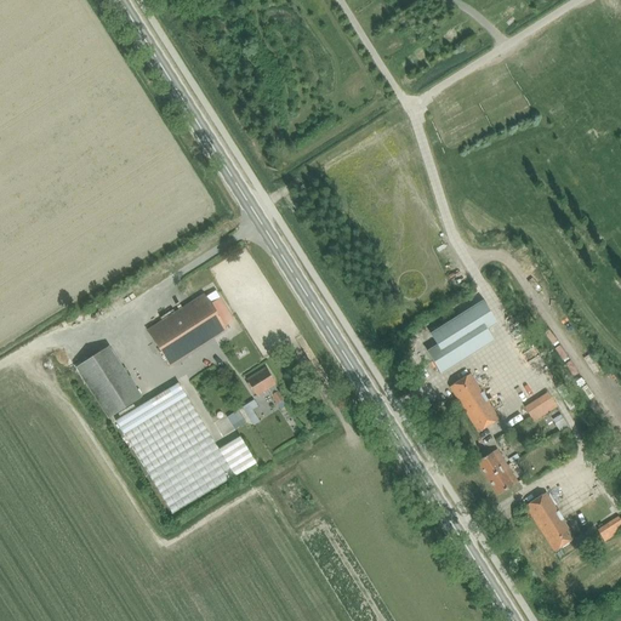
[(147,331),(170,366),(226,331),(203,296),(147,331)]
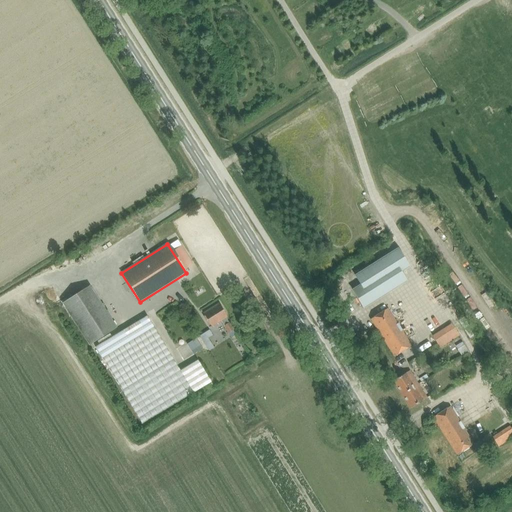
[(137,250),(126,256),(130,262),(140,256),(137,250)]
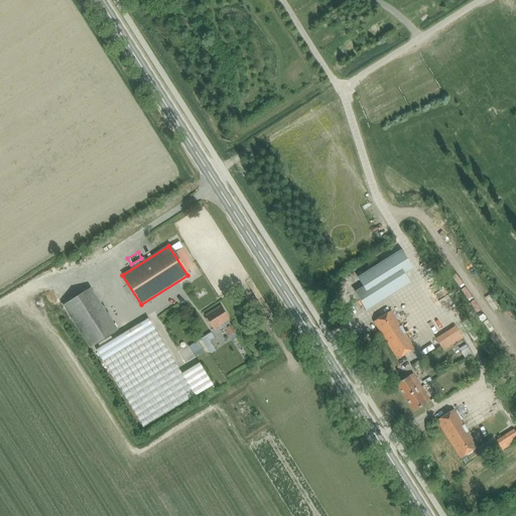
[(356,293),(366,309),(409,283),(403,274),(412,268),(401,252),(359,278),(365,288),(356,293)]
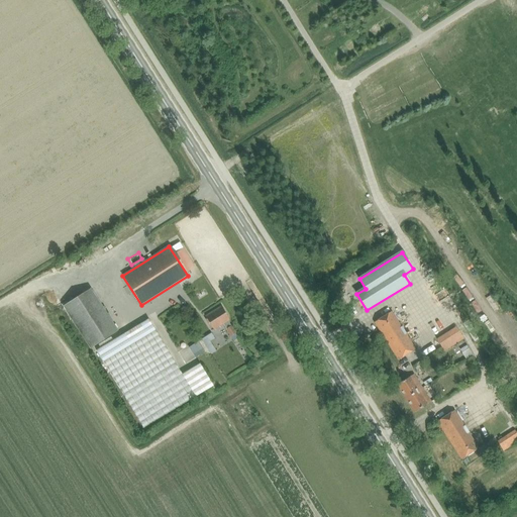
[(180,284),(174,287),(178,296),(184,294),(180,284)]
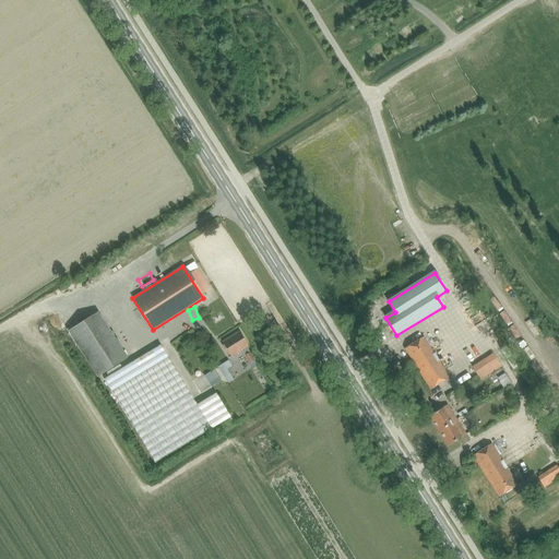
[(98,378),(127,358),(97,312),(68,331),(98,378)]
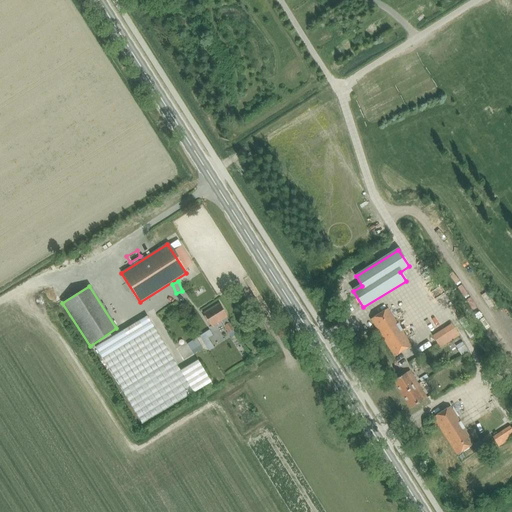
[(228,333),(233,330),(229,323),(228,323),(225,318),(227,317),(218,304),(203,314),(211,327),(220,321),(228,333)]
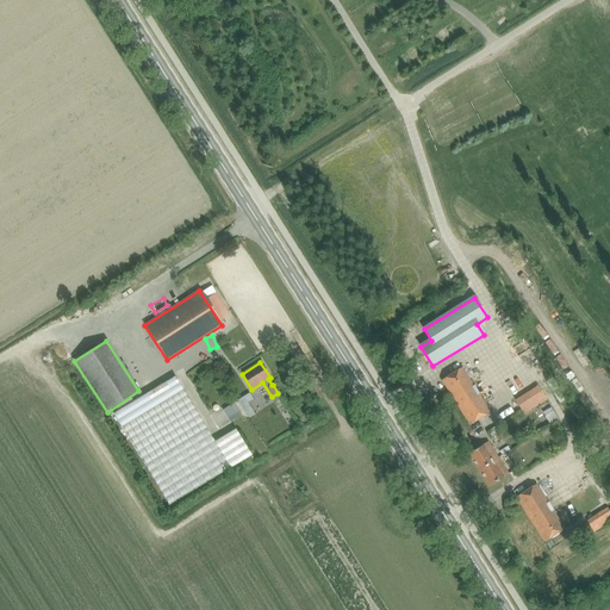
[(470,425),(490,412),(462,368),(441,381),(470,425)]
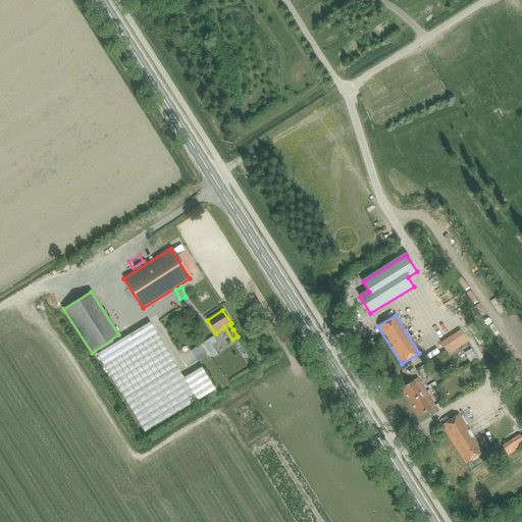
[(197,401),(176,367),(150,322),(98,354),(123,399),(144,432),(197,401)]
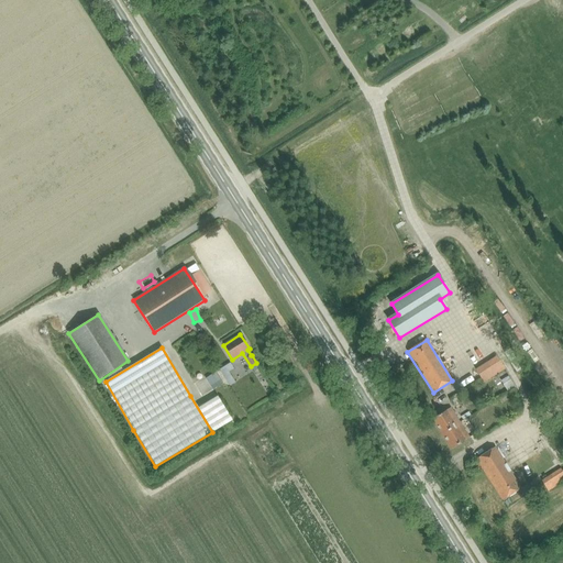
[(475,370),(483,382),(504,368),(496,356),(475,370)]
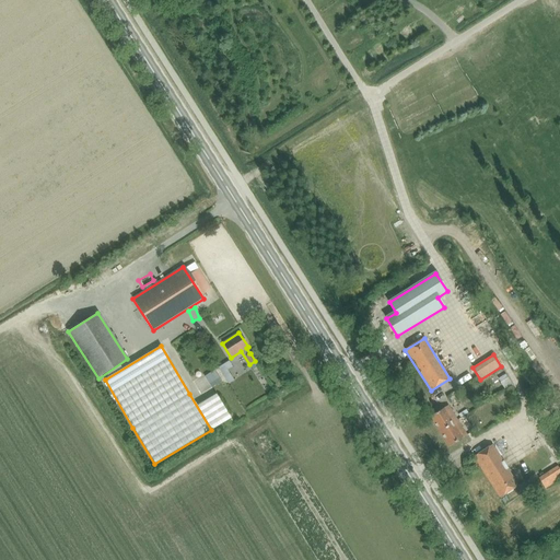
[(217,376),(212,369),(203,375),(208,382),(217,376)]
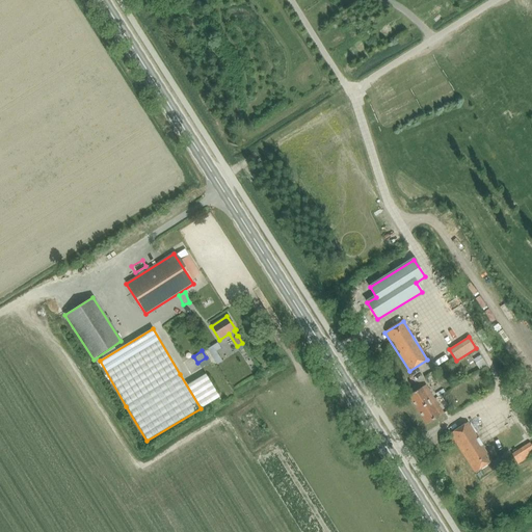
[(479,352),(472,357),(478,369),(486,364),(479,352)]
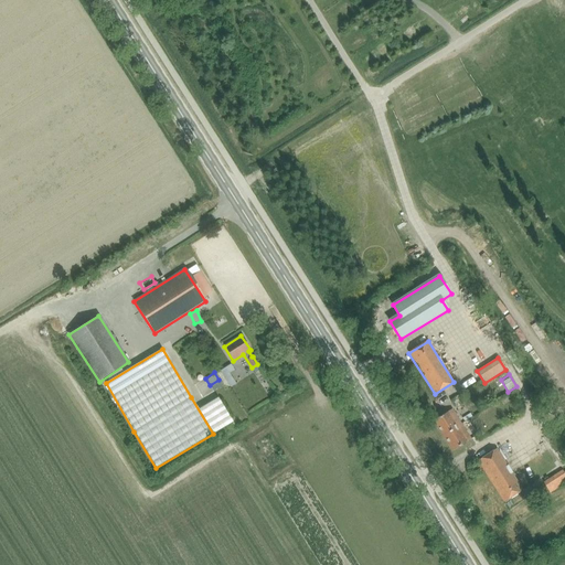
[(451,409),(434,422),(443,436),(461,425),(451,409)]
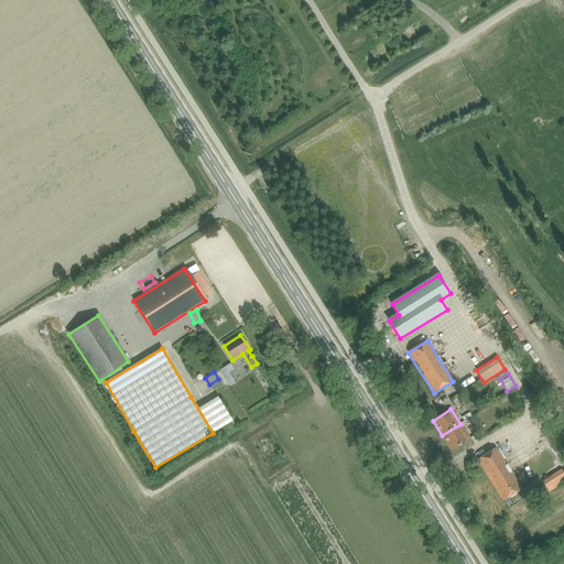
[(461,424),(442,435),(452,449),(469,438),(461,424)]
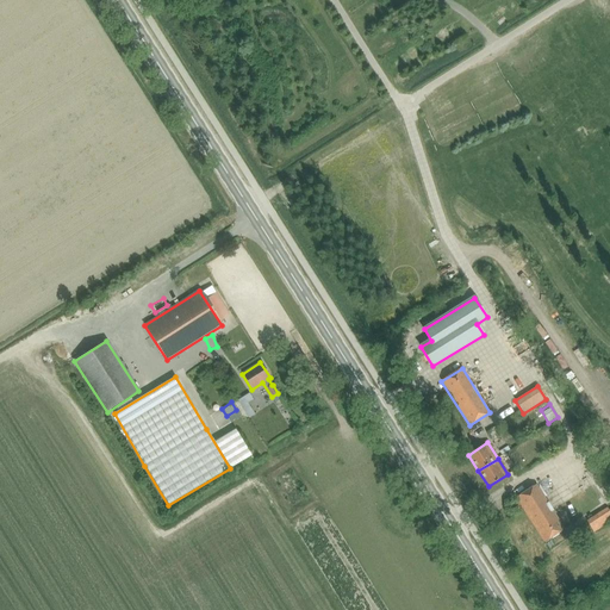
[(543,542),(564,529),(535,485),(515,498),(543,542)]
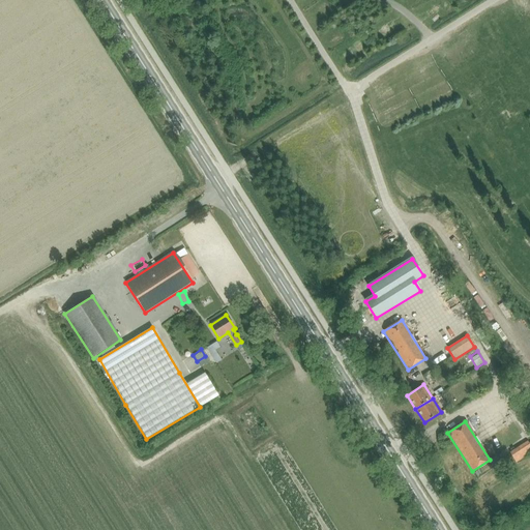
[(529,446),(527,442),(509,452),(516,462),(529,452),(529,446)]
